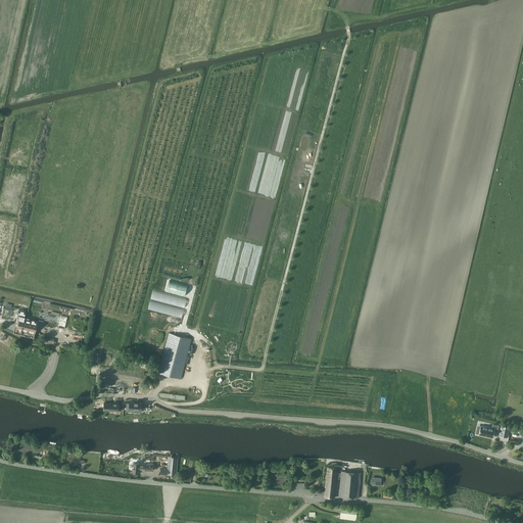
[(148,308),(182,317),(184,307),(150,299),(148,308)]
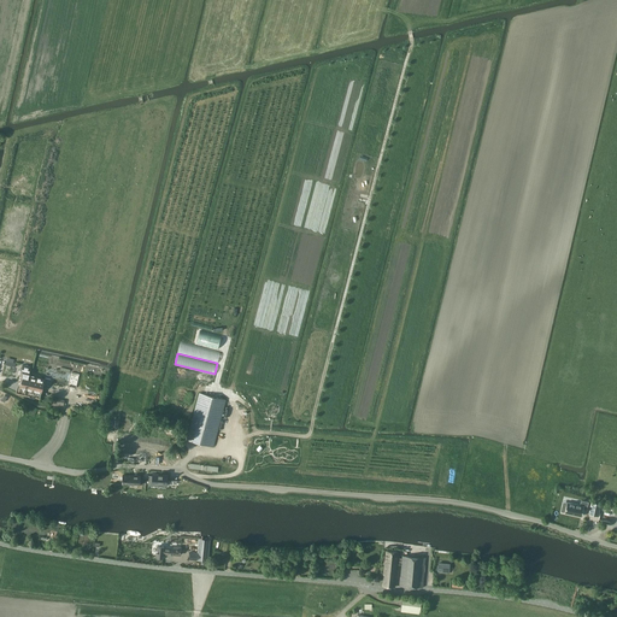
[(22,369),(17,392),(25,393),(29,376),(28,376),(29,371),(30,366),(23,365),(23,369),(22,369)]
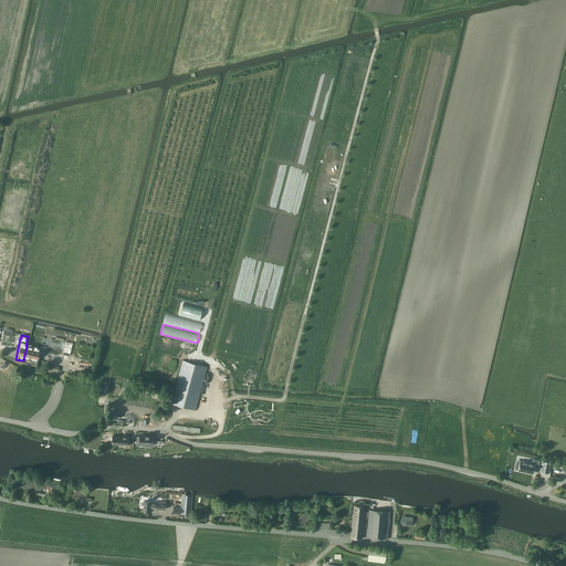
[(27,345),(23,360),(38,364),(42,347),(28,344),(27,345)]
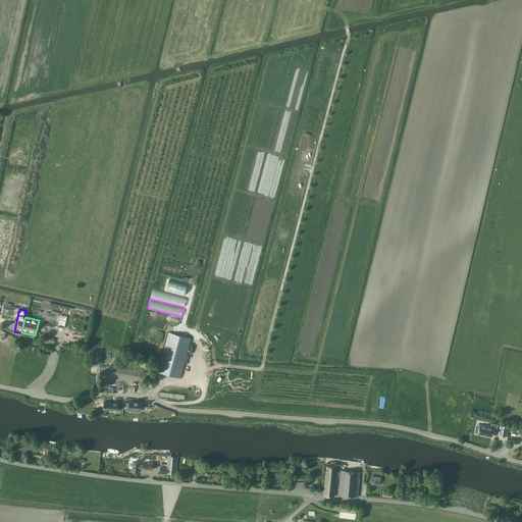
[(158,371),(180,377),(191,337),(169,332),(158,371)]
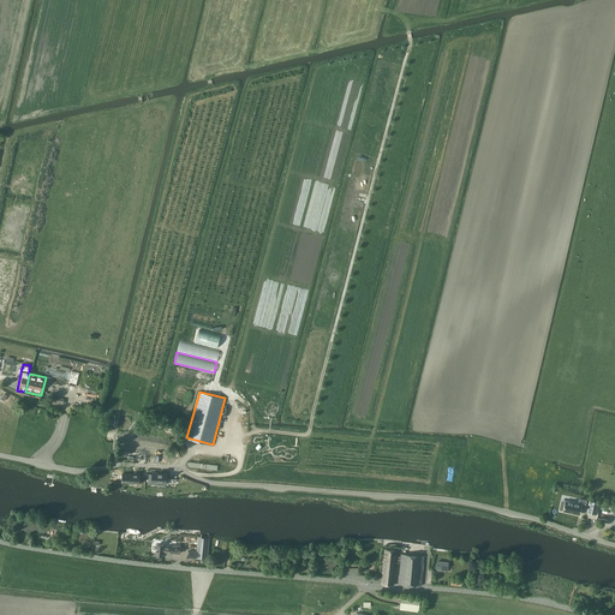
[(257,404),(261,401),(262,404),(267,402),(263,394),(255,396),(257,404)]
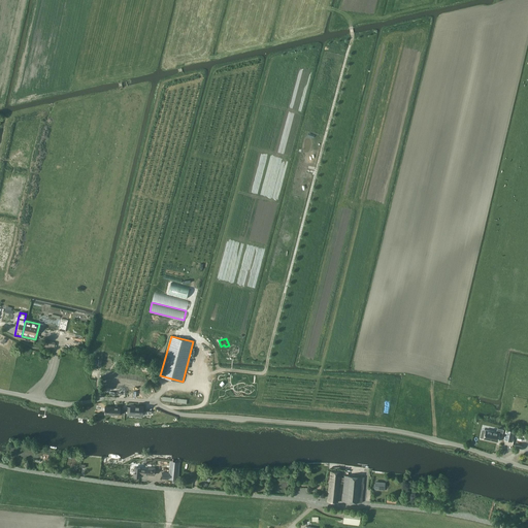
[(85,340),(75,339),(73,349),(84,351),(85,340)]
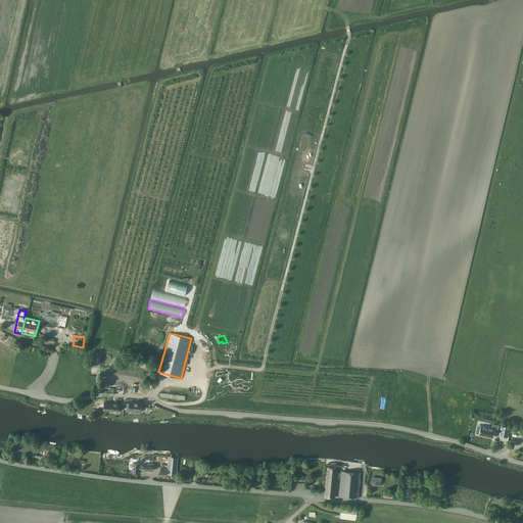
[(42,344),(53,346),(55,340),(43,338),(42,344)]
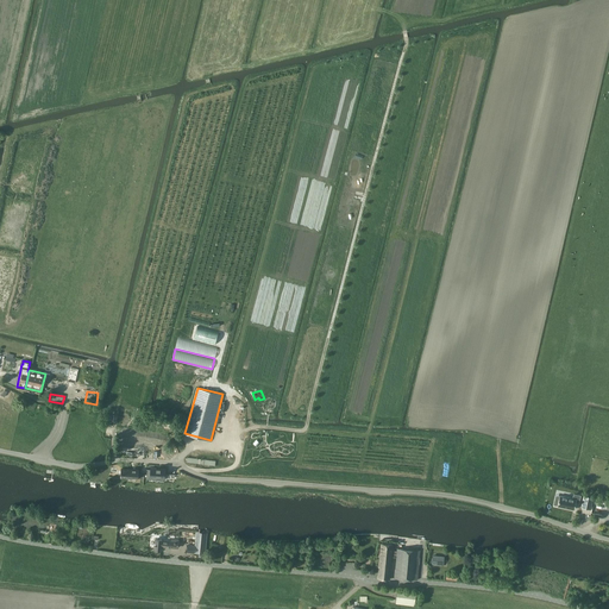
[(146,427),(177,431),(179,424),(148,420),(146,427)]
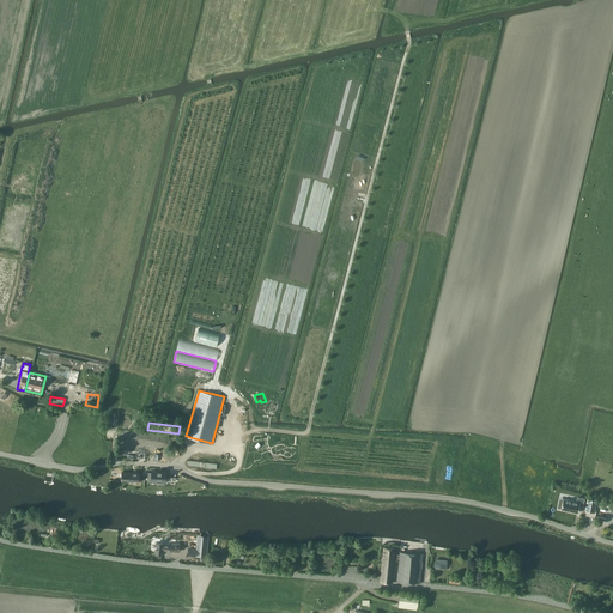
[(122,472),(122,480),(139,481),(143,481),(143,473),(139,473),(122,472)]
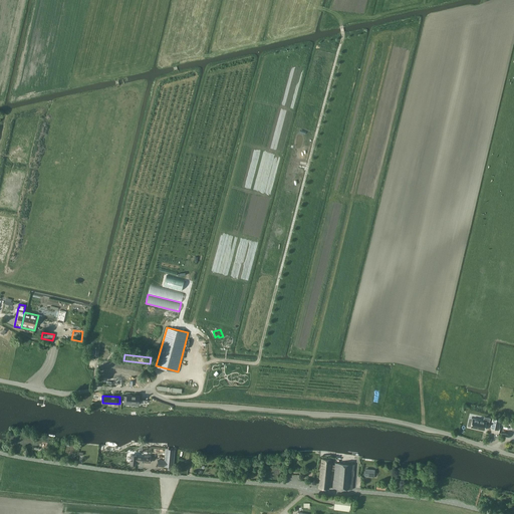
[(123,396),(123,405),(125,405),(127,405),(129,405),(132,405),(132,403),(135,403),(138,403),(139,404),(140,397),(136,396),(133,396),(129,396),(127,397),(125,397),(124,396),(123,396)]
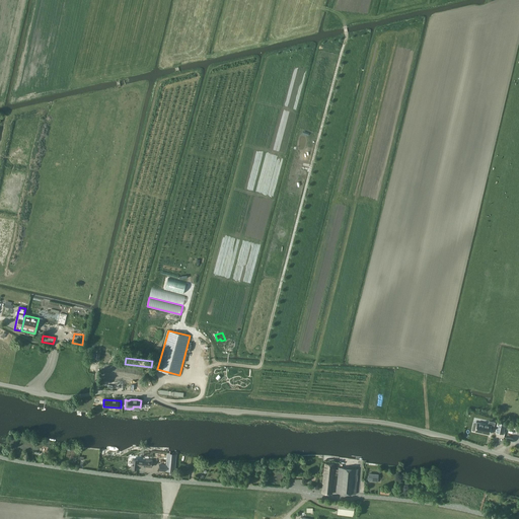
[(474,431),(489,434),(490,434),(491,428),(494,429),(495,422),(489,421),(488,425),(476,422),(474,431)]
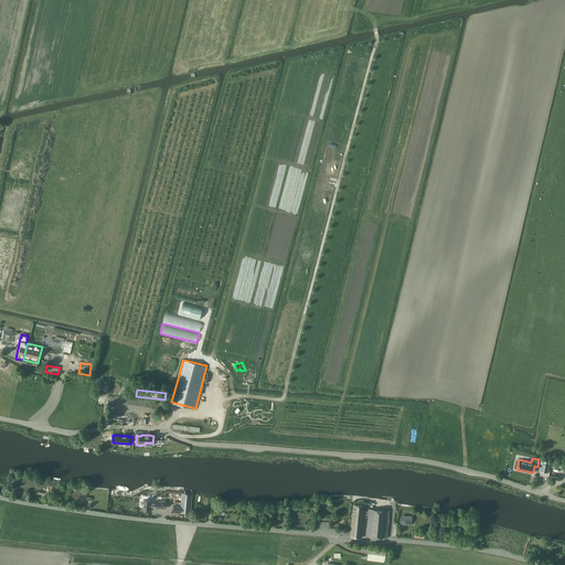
[(539,470),(547,472),(550,461),(541,459),(539,470)]
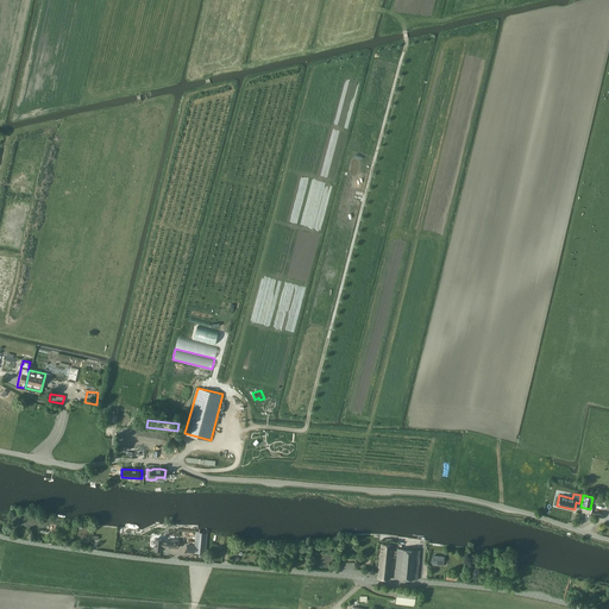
[(150,539),(149,547),(154,548),(154,550),(163,551),(163,546),(168,546),(168,550),(173,550),(173,547),(179,547),(179,540),(180,535),(164,534),(164,533),(155,532),(154,539),(150,539)]
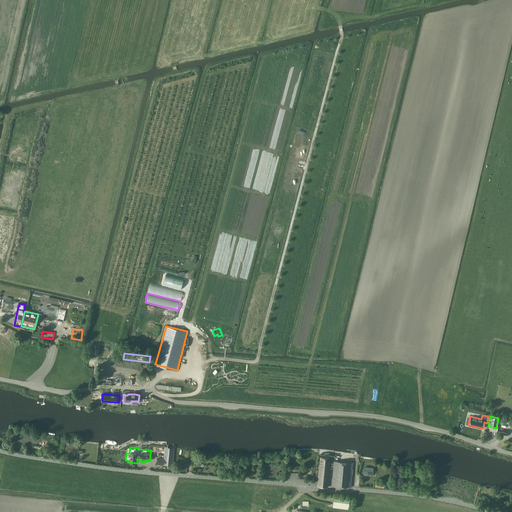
[(158,457),(158,463),(161,463),(172,464),(173,453),(165,453),(165,458),(162,458),(158,457)]
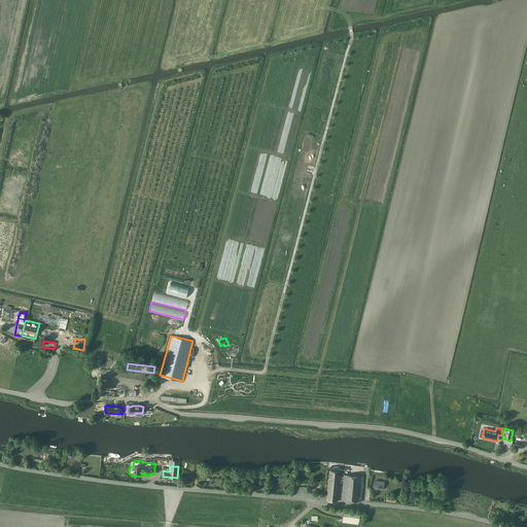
[(342,499),(361,501),(363,476),(344,475),(344,477),(340,477),(340,470),(329,469),(327,500),(338,500),(340,480),(344,480),(342,499)]
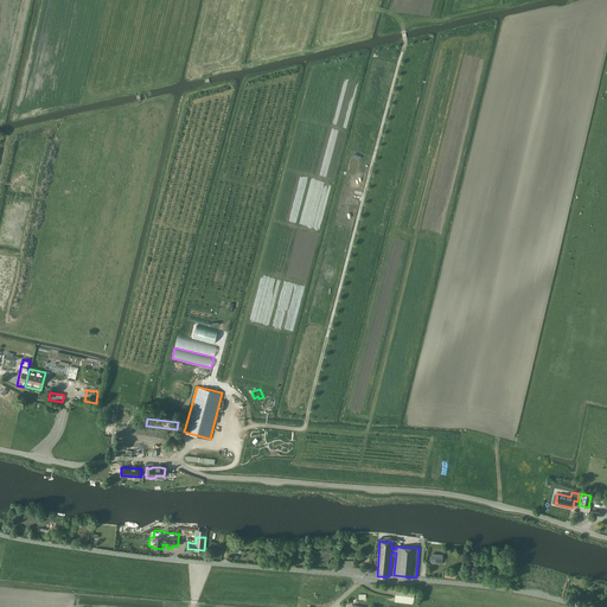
[(442,563),(443,555),(432,554),(430,561),(442,563)]
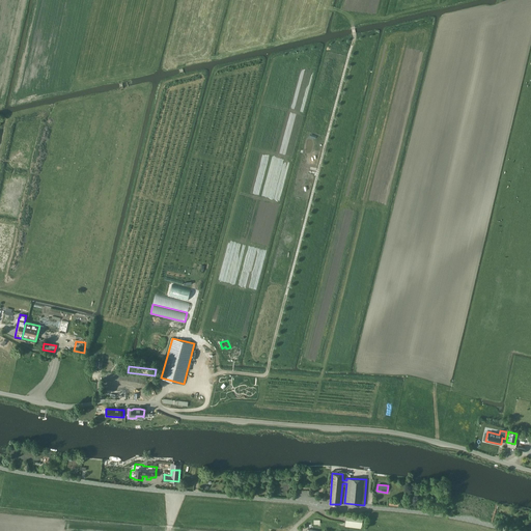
[(346,515),(345,526),(354,527),(362,528),(362,526),(363,516),(346,515)]
